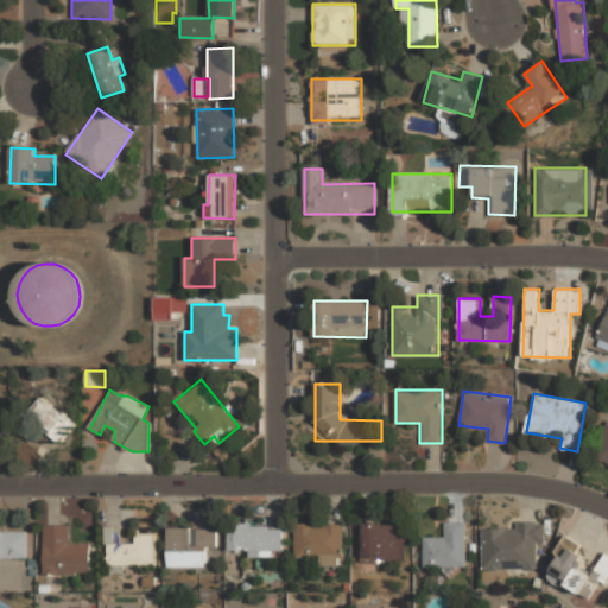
[(75,424),(59,444),(25,416),(42,397),(75,424)]
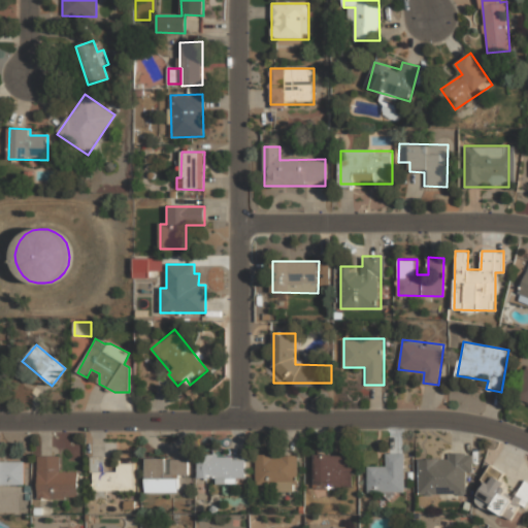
[(527,367),(518,403),(527,405),(527,367)]
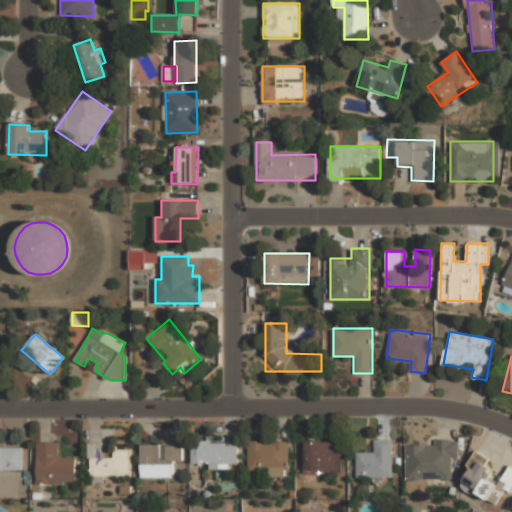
[(391,439),(374,440),(374,452),(356,452),(357,477),(392,477),(391,439)]
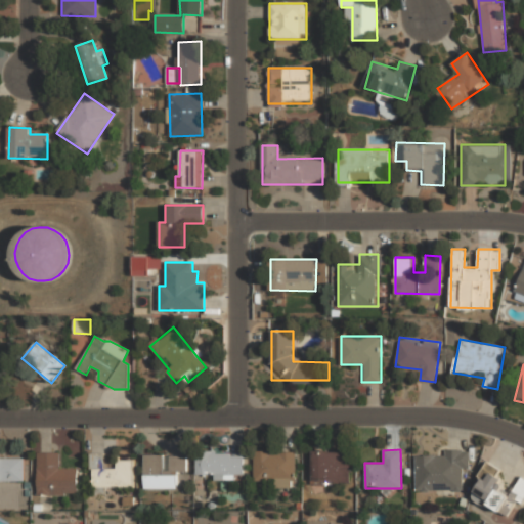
[(469,451),(469,468),(461,468),(462,489),(416,490),(415,455),(445,455),(445,449),(462,449),(462,451),(469,451)]
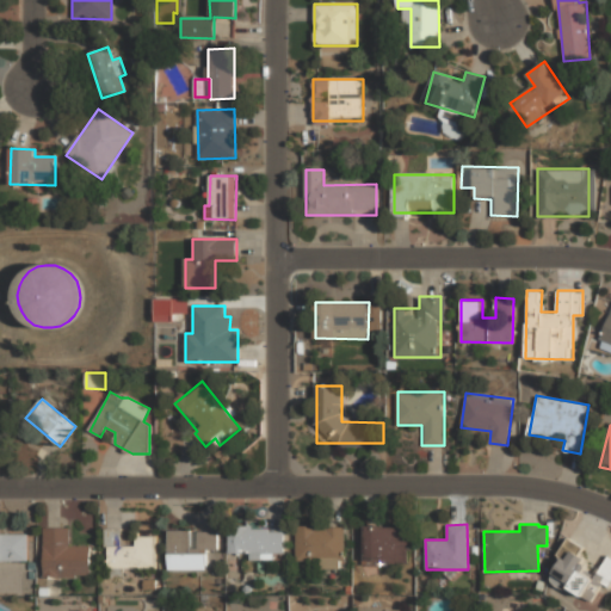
[(283,532),(283,553),(250,554),(250,553),(229,553),(228,526),(252,525),(252,529),(267,529),(267,532),(283,532)]
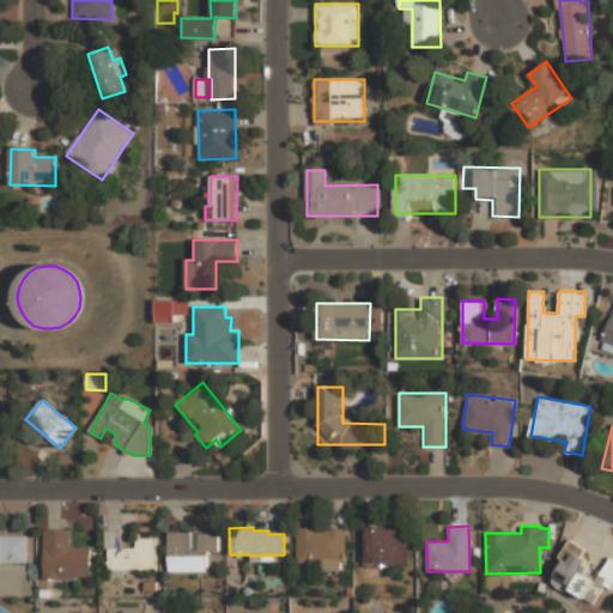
[(296,527),(296,563),(346,562),(345,545),(345,528),(321,528),(321,527),(296,527)]
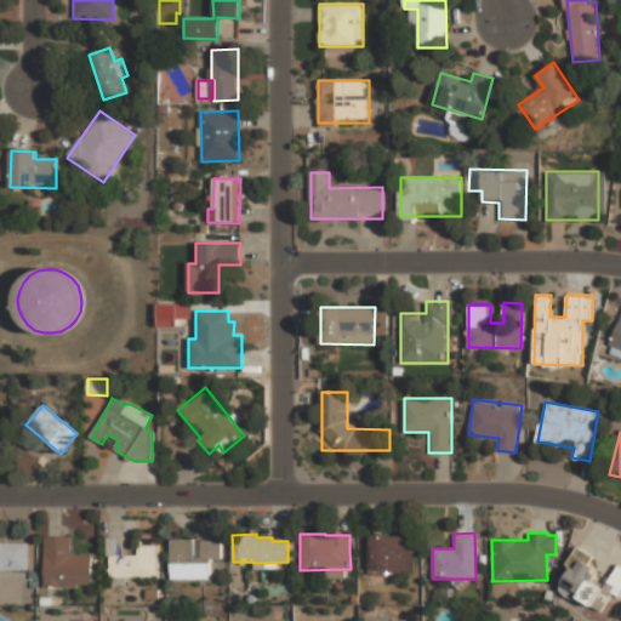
[(369,534),(369,570),(396,569),(397,573),(414,571),(414,535),(389,535),(389,534),(369,534)]
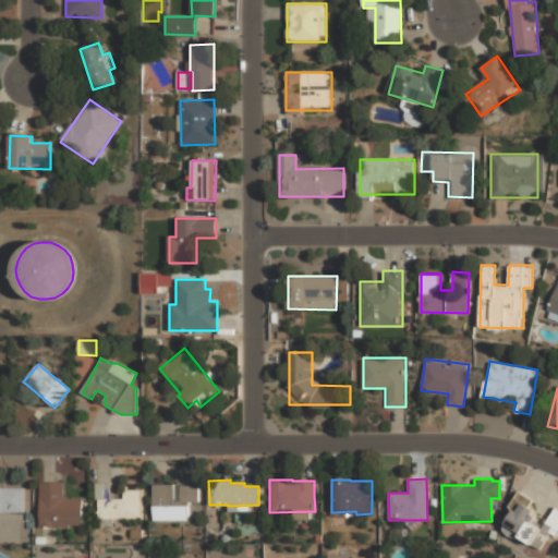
[(38,481),(38,528),(69,528),(69,525),(82,525),(82,498),(63,498),(62,481),(38,481)]
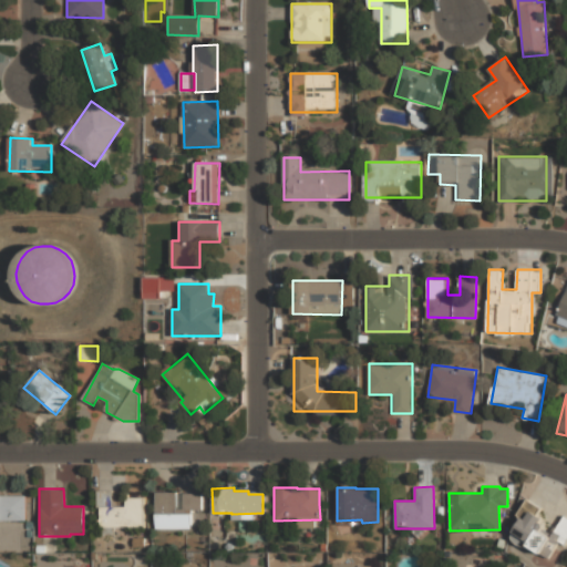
[(144,527),(144,497),(125,497),(125,507),(113,507),(112,491),(98,491),(98,507),(101,507),(101,535),(115,535),(115,528),(144,527)]
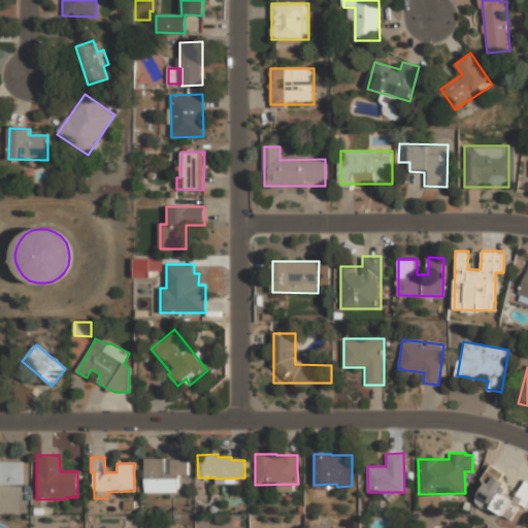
[(187,459),(144,459),(144,493),(177,493),(177,474),(187,474),(187,459)]
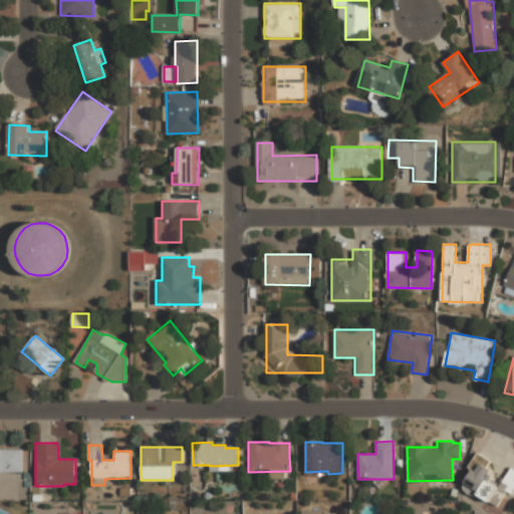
[(0,472),(22,472),(22,449),(0,449),(0,472)]
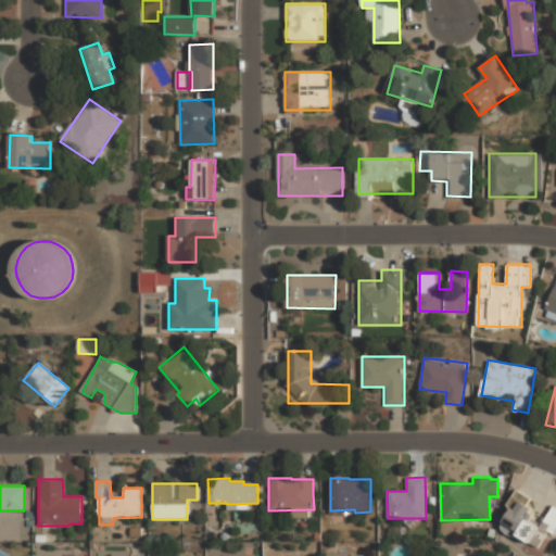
[(555,534),(555,532),(555,506),(554,505),(545,518),(543,517),(540,522),(533,518),(533,517),(533,515),(532,513),(530,513),(532,508),(527,505),(530,498),(517,490),(507,505),(509,506),(508,509),(510,510),(503,521),(504,522),(502,526),(502,528),(504,531),(507,533),(510,535),(514,536),(516,535),(517,534),(538,547),(548,531),(555,534)]
